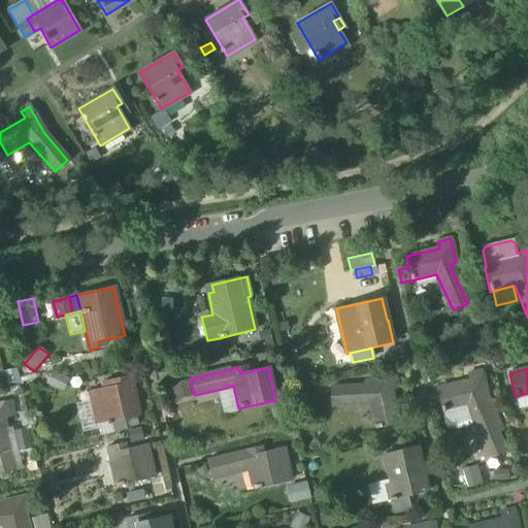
[(53,371),(46,384),(63,392),(69,378),(53,371)]
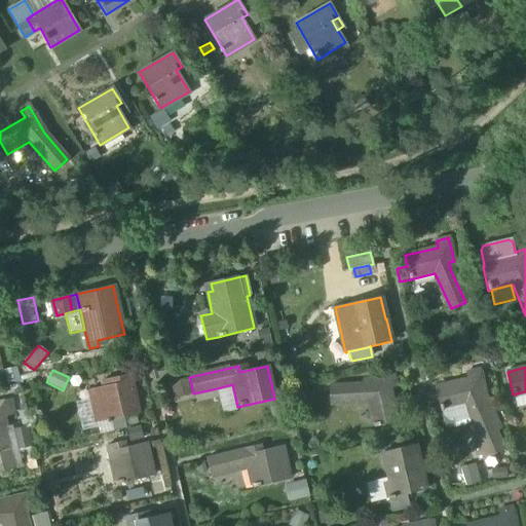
[(502,450),(494,433),(481,400),(480,395),(484,393),(478,371),(467,373),(470,380),(436,388),(441,410),(464,404),(473,422),(480,439),(473,442),(480,459),(502,450)]
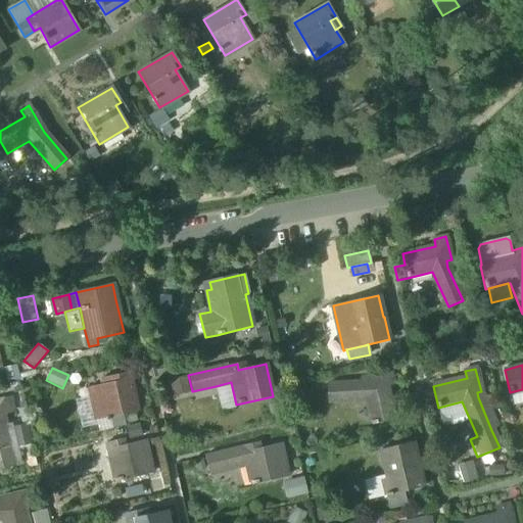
[(91,395),(96,420),(110,417),(124,414),(137,411),(128,372),(102,378),(103,384),(89,387),(91,395)]
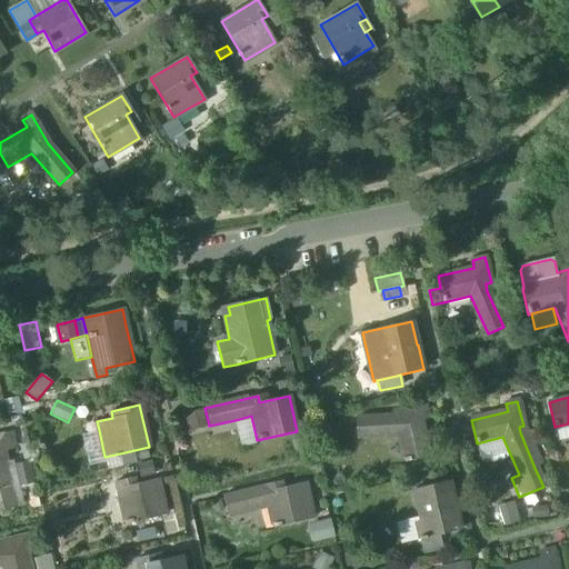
[(397,435),(403,461),(429,456),(420,419),(429,418),(426,405),(398,410),(399,415),(392,416),(355,418),(356,437),(397,435)]
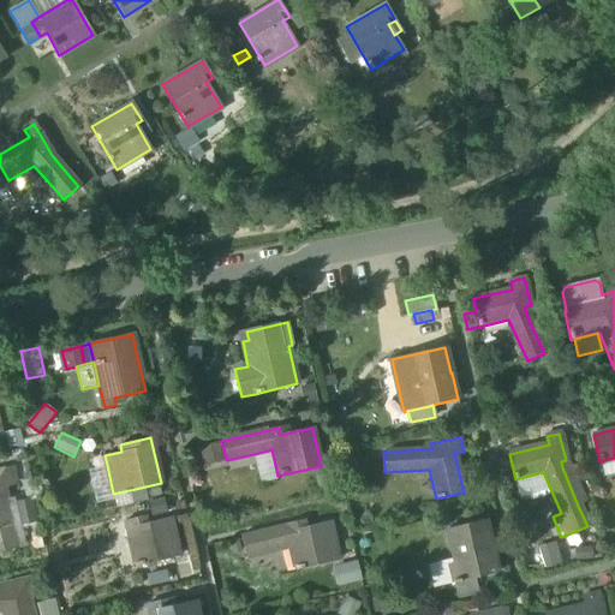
[(220,442),(198,447),(203,466),(225,460),(220,442)]
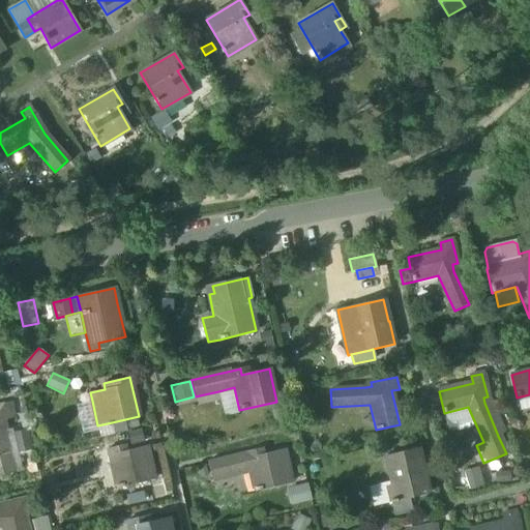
[(234,387),(218,391),(225,417),(240,413),(239,410),(234,387)]
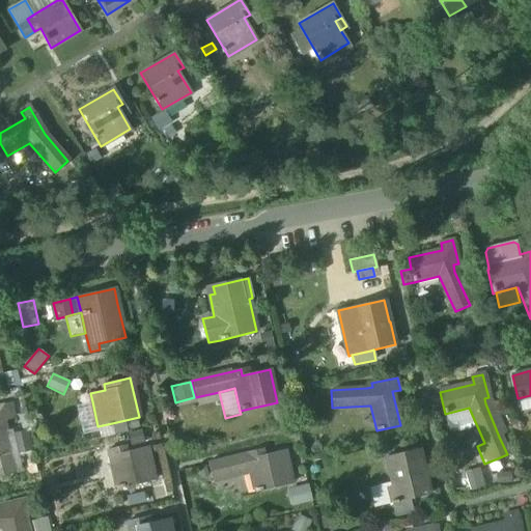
[(530,395),(518,398),(521,412),(530,409),(530,395)]
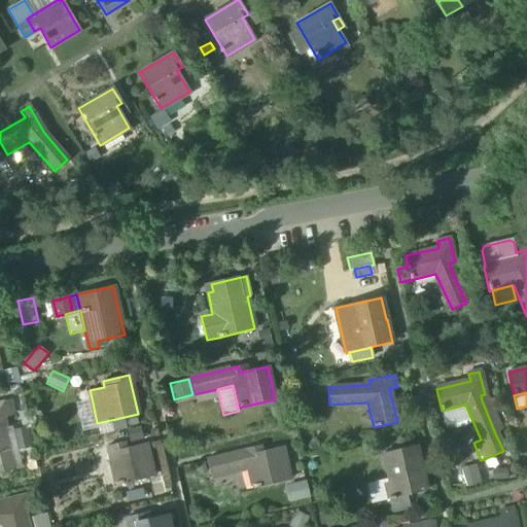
[(97,423),(92,398),(75,402),(82,432),(99,429),(97,423)]
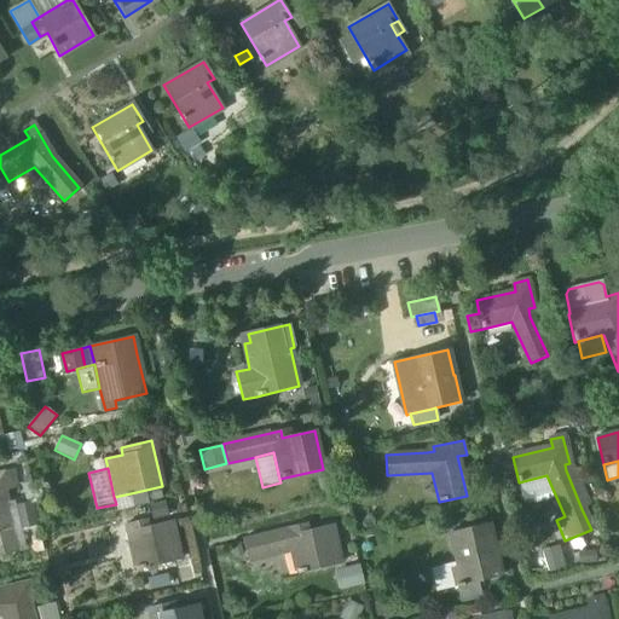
[(13,470),(9,472),(0,473),(0,555),(17,551),(12,528),(3,489),(11,487),(17,486),(13,470)]
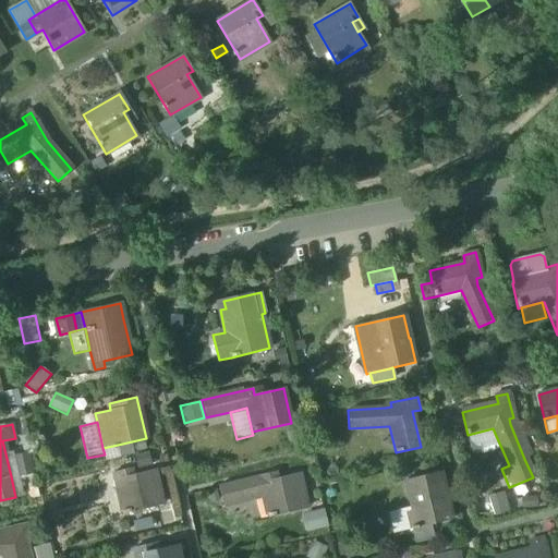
[(493,428),(468,435),(472,456),(501,448),(493,428)]
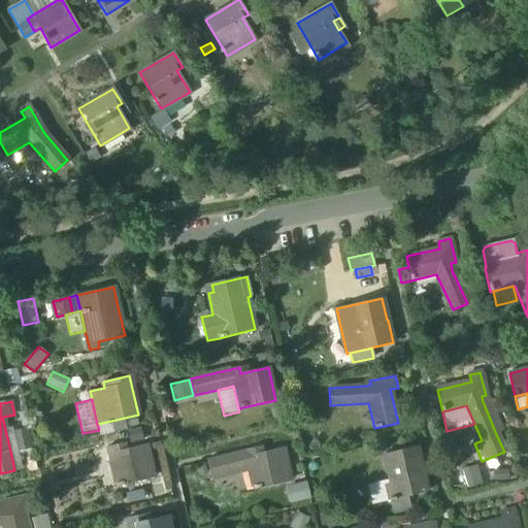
[(125,418),(111,421),(114,433),(127,430),(125,418)]
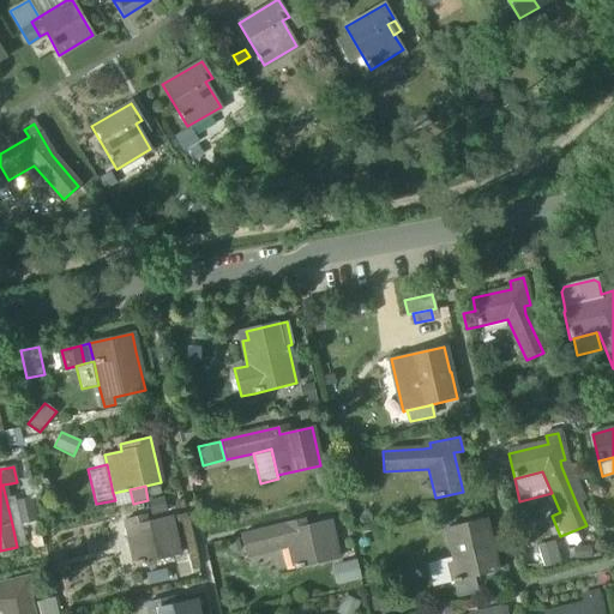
[(130,489),(113,493),(115,500),(116,507),(133,504),(130,489)]
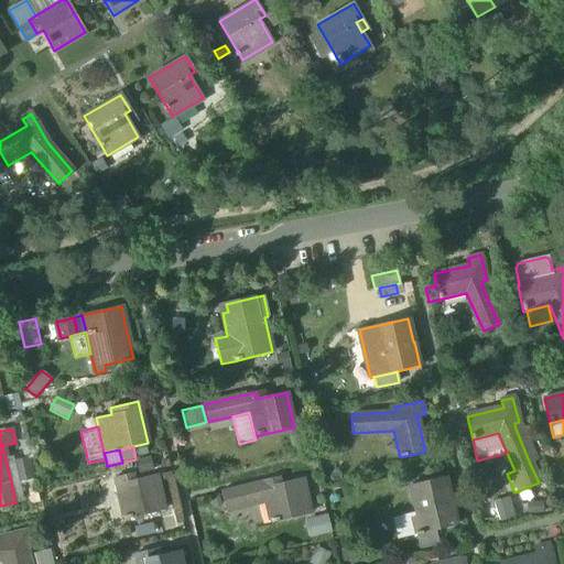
[(150,456),(136,459),(140,474),(153,470),(150,456)]
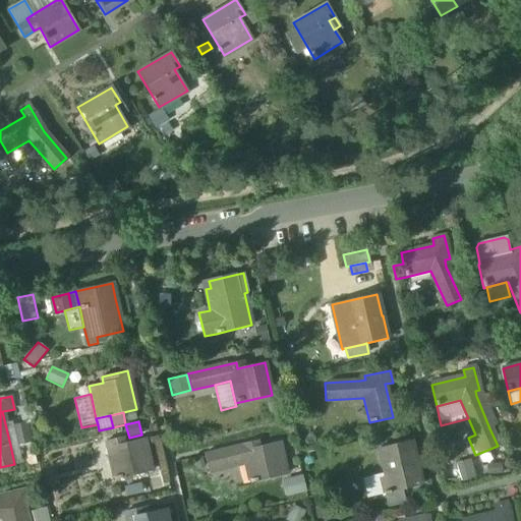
[(38,433),(45,439),(51,428),(45,424),(38,433)]
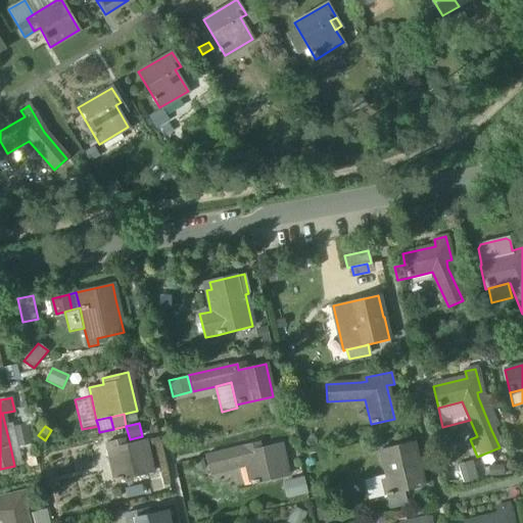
[(16,433),(18,445),(29,442),(26,431),(16,433)]
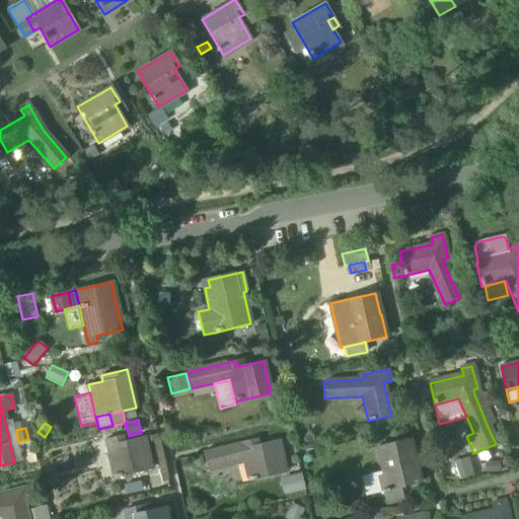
[(105,439),(115,478),(152,470),(144,437),(118,443),(117,436),(105,439)]
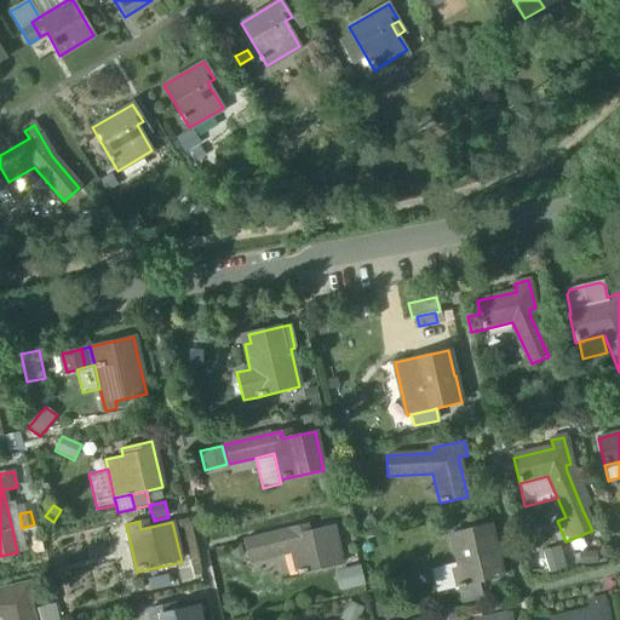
[(453,569),(457,589),(466,586),(476,584),(503,578),(498,557),(495,558),(488,524),(451,534),(458,563),(459,568),(453,569)]
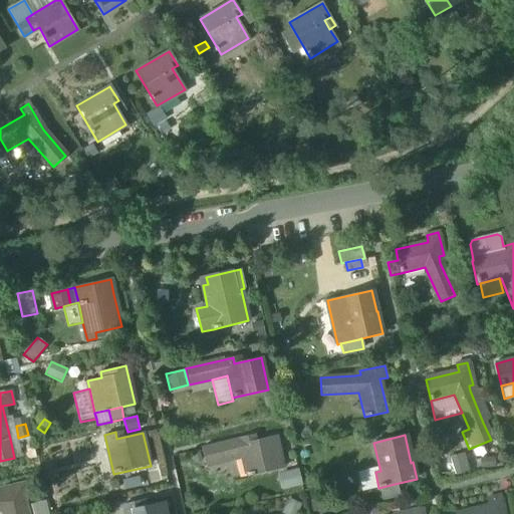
[(248,436),(238,439),(242,457),(247,477),(282,468),(275,437),(249,443),(248,436)]
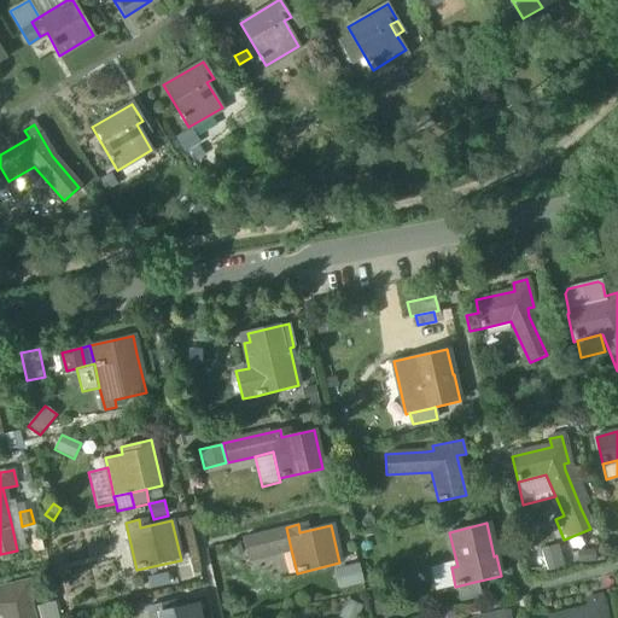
[(246,560),(291,549),(286,528),(242,537),(246,560)]
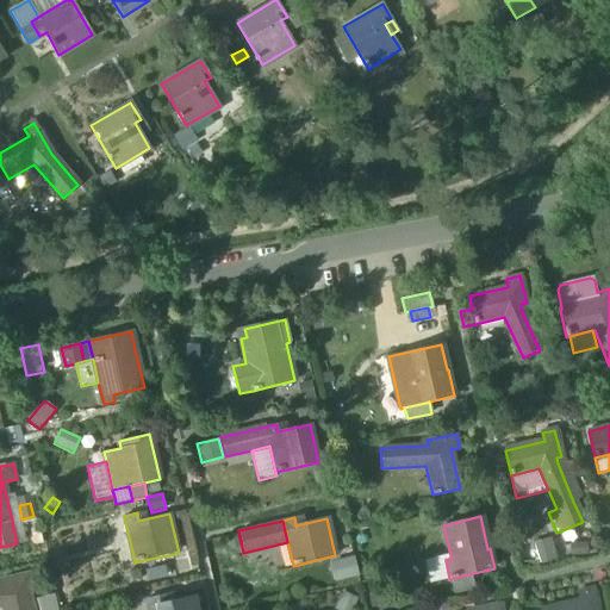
[(551,537),(530,543),(536,564),(558,558),(551,537)]
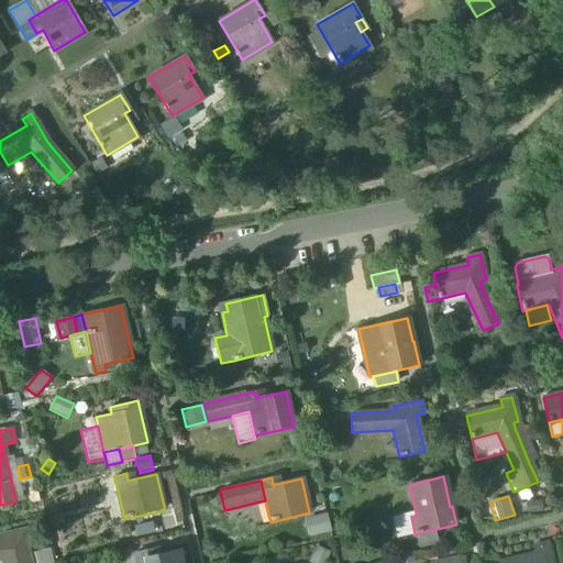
[(415,534),(411,517),(417,516),(416,511),(390,517),(396,539),(415,534)]
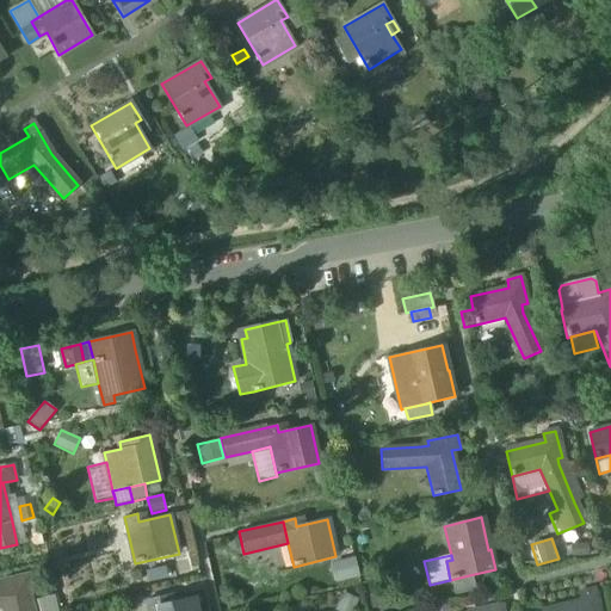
[(355,557),(331,563),(335,582),(358,576),(355,557)]
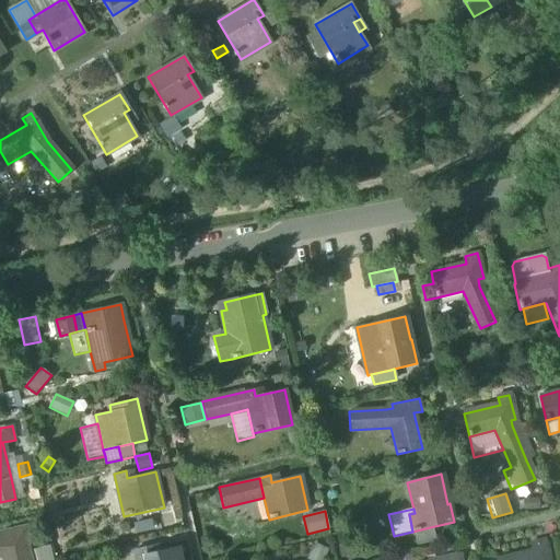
[(0,557),(3,557),(3,559),(30,559),(25,543),(34,540),(31,527),(10,532),(10,535),(0,537),(0,557)]
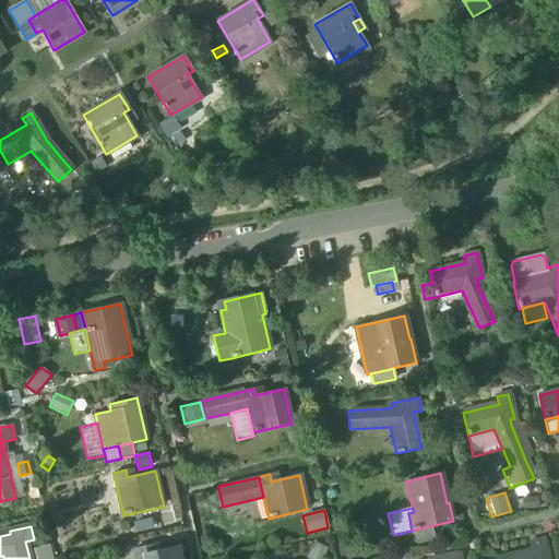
[(420,528),(424,540),(432,538),(429,526),(420,528)]
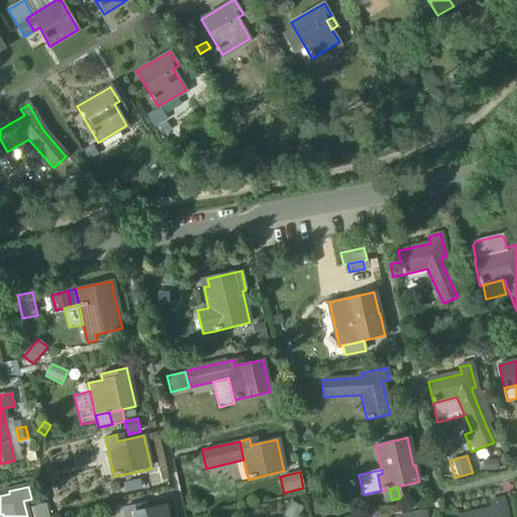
[(507,516),(503,498),(490,501),(492,509),(459,516),(458,516),(507,516)]
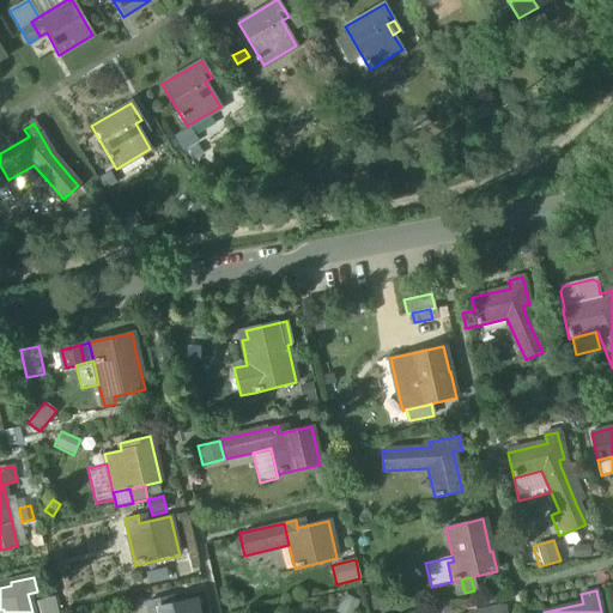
[(344,595),(337,612),(338,612),(353,612),(359,601),(344,595)]
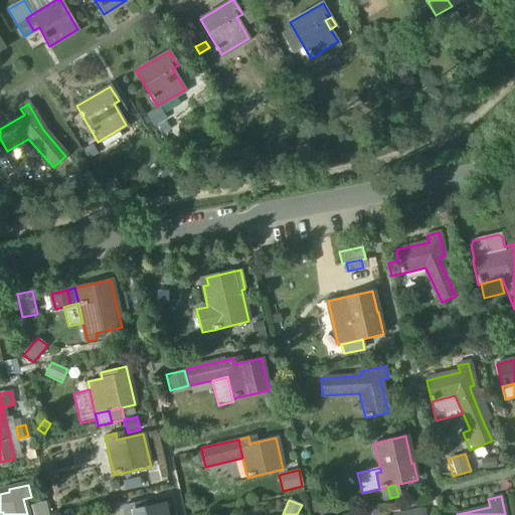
[(125,505),(127,514),(164,514),(162,503),(136,509),(134,503),(125,505)]
